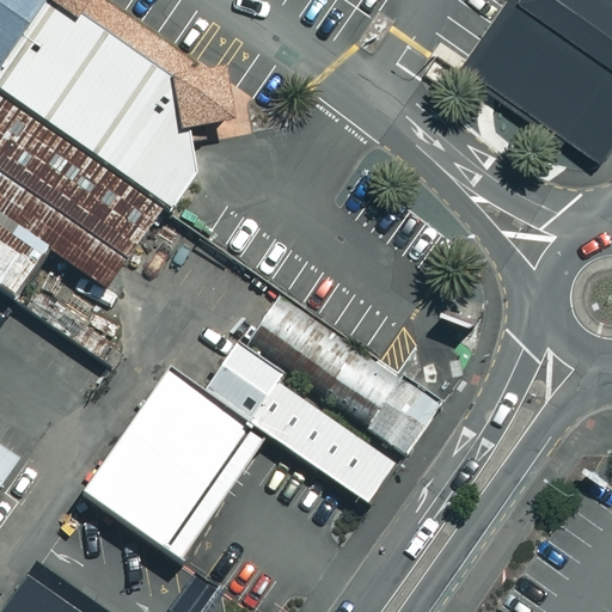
[(230,96),(85,0),(0,0),(0,293),(11,301),(43,254),(98,289),(230,96)]
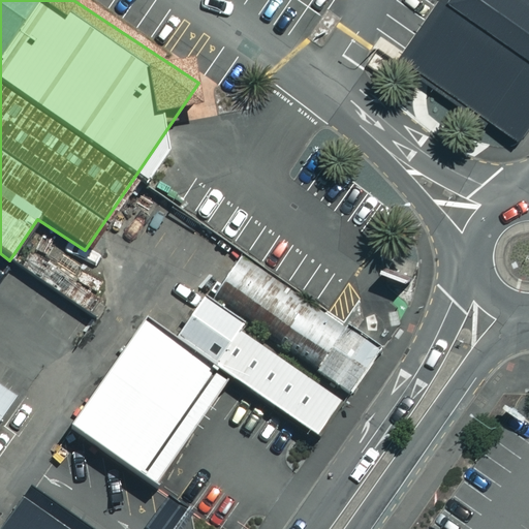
[(528,122),(528,0),(437,0),(396,59),(401,62),(487,122),(489,119),(518,138),(528,122)]
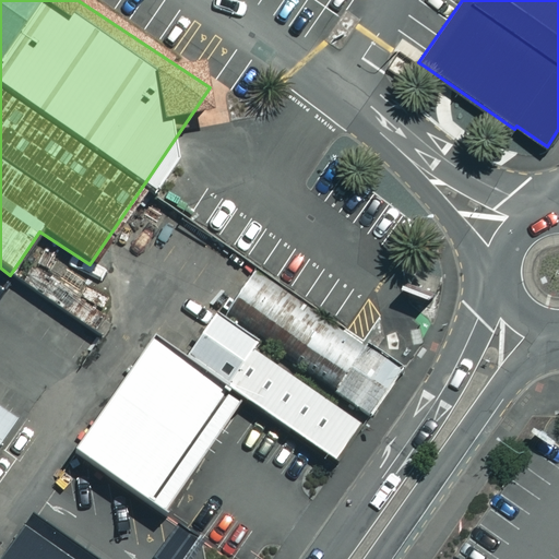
[(343,332),(247,269),(214,320),(361,420),(396,367),(343,332)]
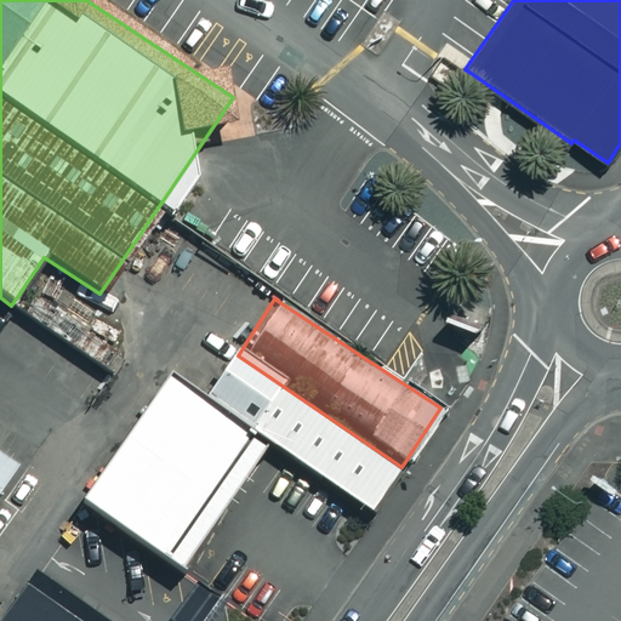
[(402,467),(238,355),(206,402),(268,443),(372,510),(402,467)]
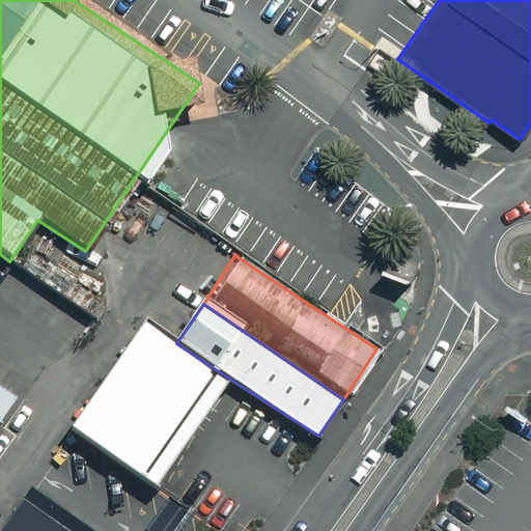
[(176,343),(142,320),(70,429),(157,488),(227,383),(229,379),(176,343)]
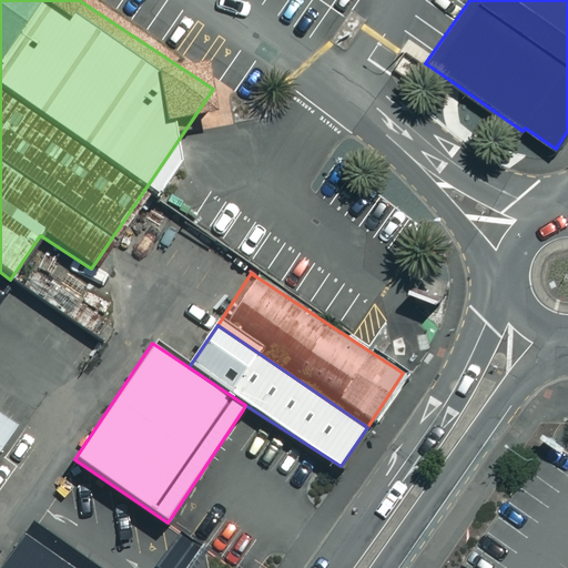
[(0,455),(21,426),(0,412),(0,455)]
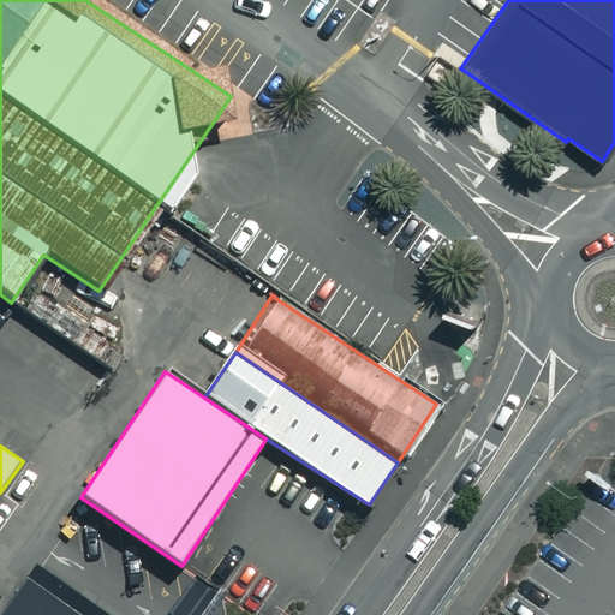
[(21,581),(0,609),(0,614),(66,614),(23,584),(21,581)]
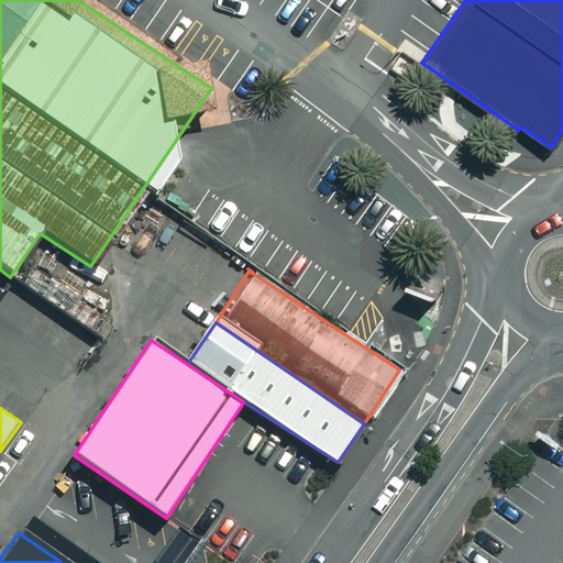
All buildings are outlined.
